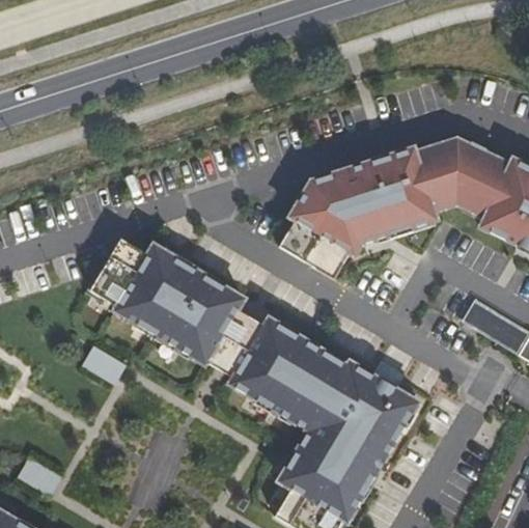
[(367,161),(310,179),(305,188),(302,186),(295,199),(297,201),(288,216),(294,219),(277,246),(334,278),(350,251),(354,254),(361,244),(376,239),(388,234),(389,238),(390,239),(414,230),(412,227),(437,219),(434,211),(433,206),(442,203),(444,207),(456,202),(484,217),(480,225),(518,244),(528,249),(528,165),(511,156),(507,163),(482,150),(484,146),(469,138),(467,142),(455,137),(414,150),(412,146),(392,153),(391,148),(365,157),(367,161)]
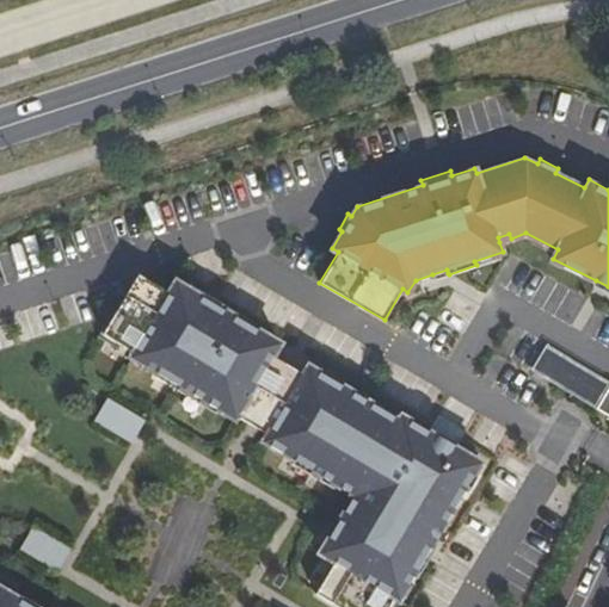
[(317,593),(340,606),(388,606),(401,586),(406,588),(424,558),(428,561),(440,542),(435,539),(481,462),(403,415),(400,419),(309,364),(305,372),(274,354),(281,342),(229,311),(231,308),(197,287),(195,292),(176,282),(170,292),(139,274),(103,334),(134,353),(131,358),(235,420),(238,416),(268,434),(264,441),(355,495),(361,499),(350,516),(344,513),(320,553),(336,562),(317,593)]
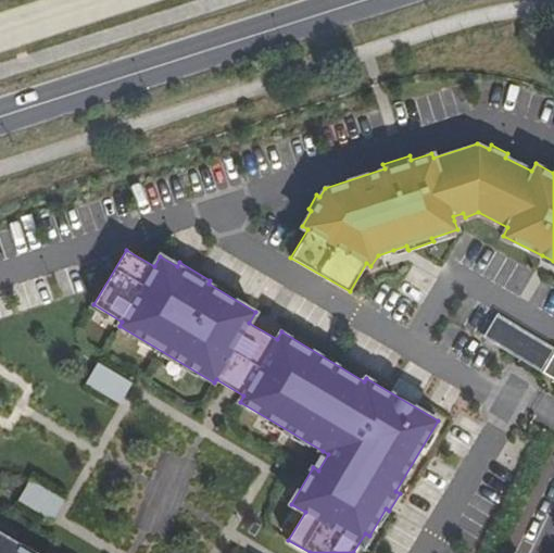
[(553,261),(542,255),(540,260),(553,266),(553,261)]
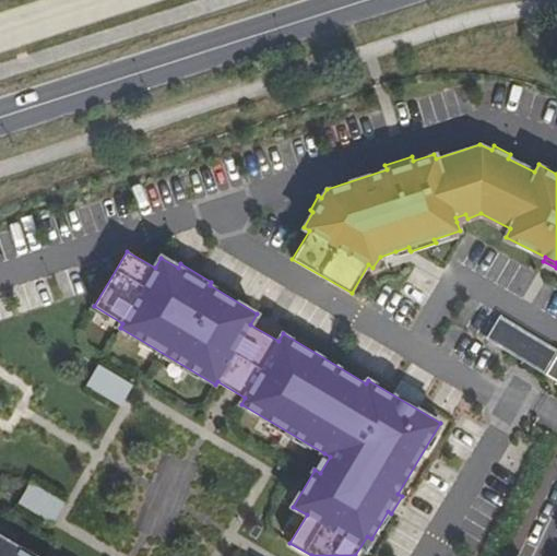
[(544,375),(556,350),(497,321),(485,346),(544,375)]
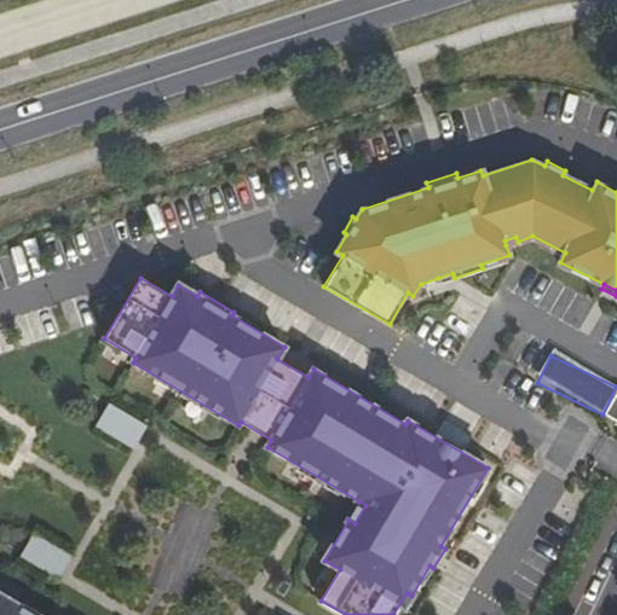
[(616,387),(603,415),(616,421),(616,387)]
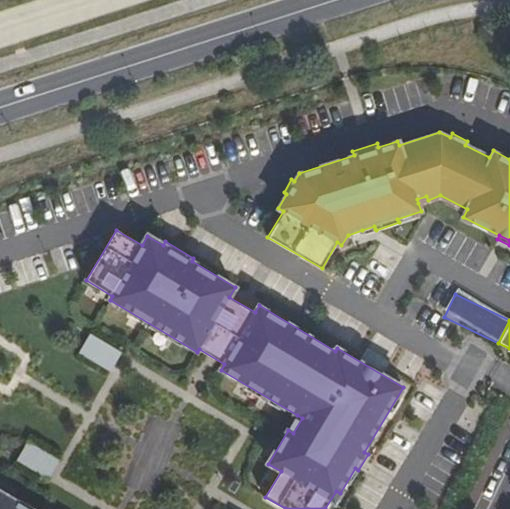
[(90,333),(79,351),(110,370),(121,352),(90,333)]
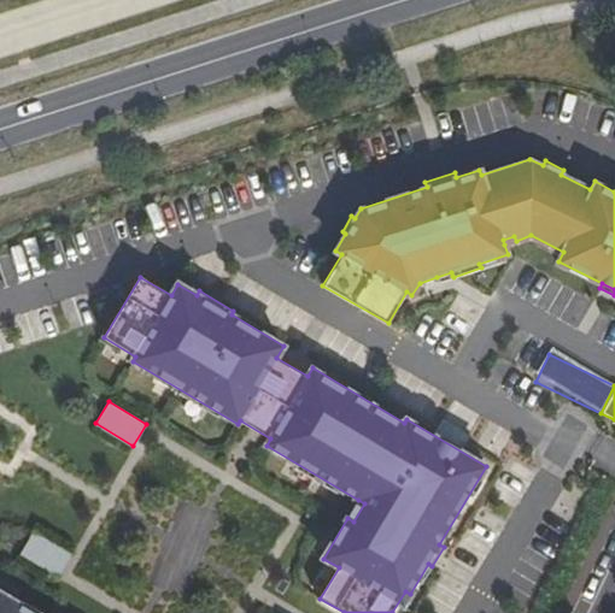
[(347,518),(353,522),(364,504),(358,500),(347,518)]
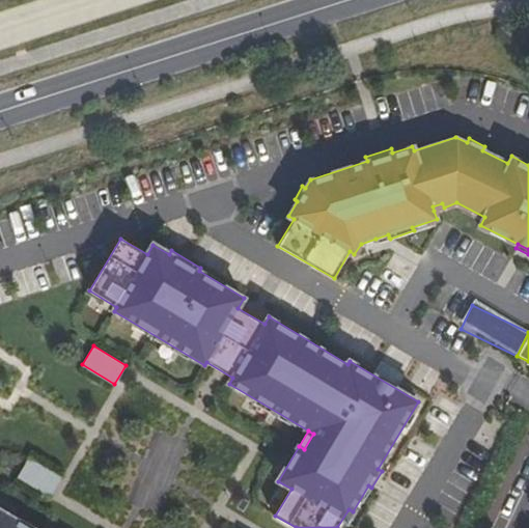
[(29,457),(17,476),(50,497),(62,477),(29,457)]
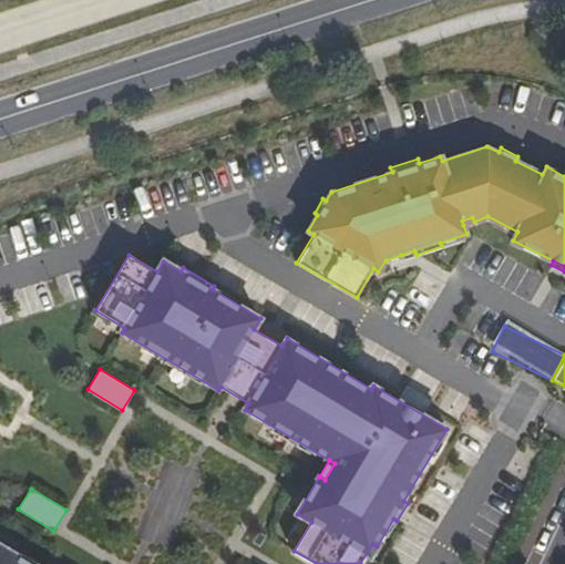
[(0,563),(39,563),(17,550),(13,554),(0,545),(0,563)]
